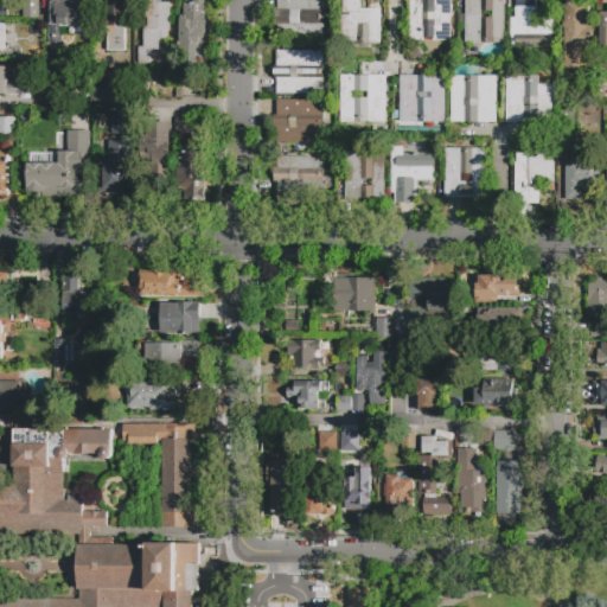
[(20,19),(20,0),(38,0),(38,19),(20,19)]
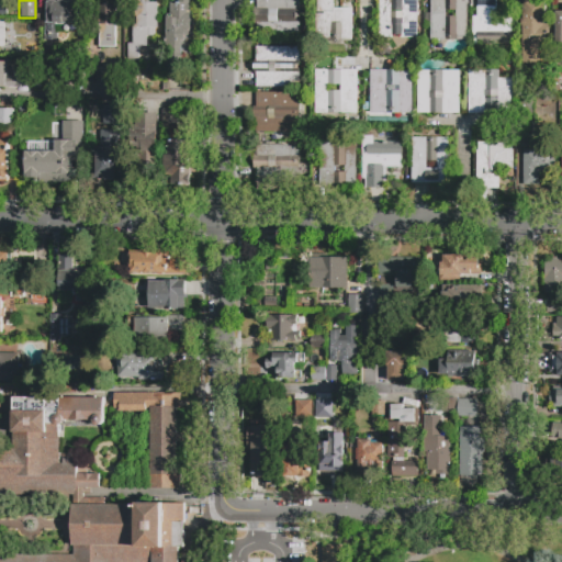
[(46,25),(46,0),(85,0),(85,25),(77,25),(77,31),(67,31),(67,25),(46,25)]
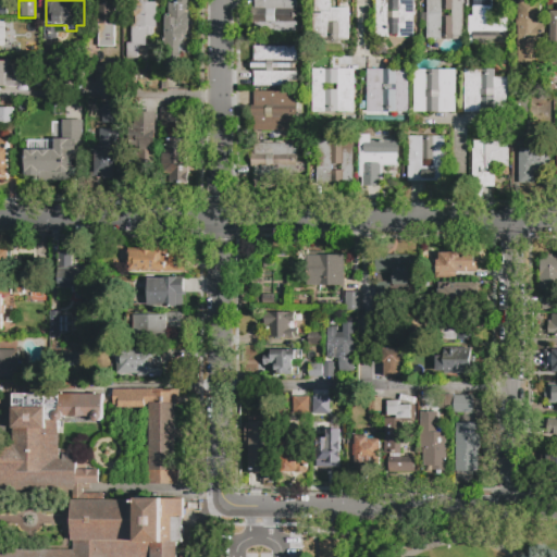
[(148,0),(148,3),(156,3),(156,28),(153,28),(153,36),(146,36),(146,46),(138,46),(138,59),(127,59),(127,44),(132,44),(132,25),(135,25),(135,0),(148,0)]
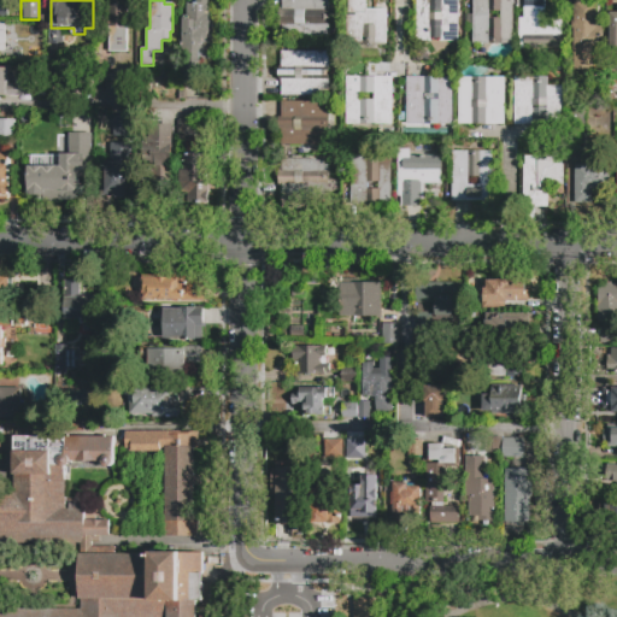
[(210,0),(210,40),(203,40),(203,45),(200,45),(199,82),(182,82),(183,16),(187,16),(188,3),(195,3),(195,0),(210,0)]
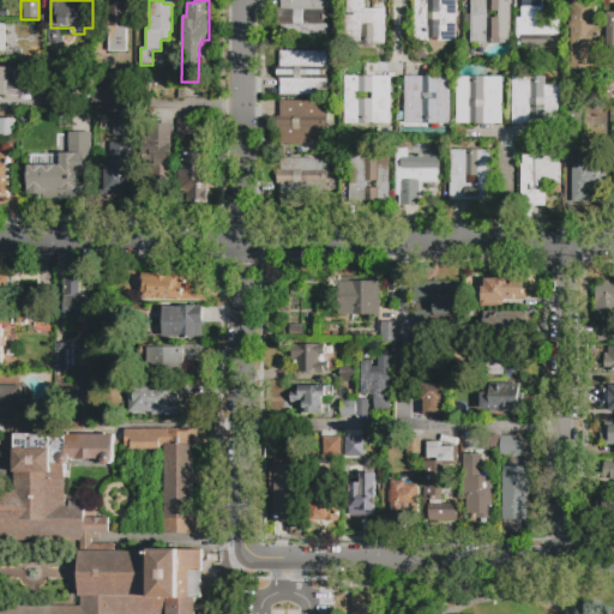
[(326,0),(326,40),(280,40),(280,0),(326,0)]
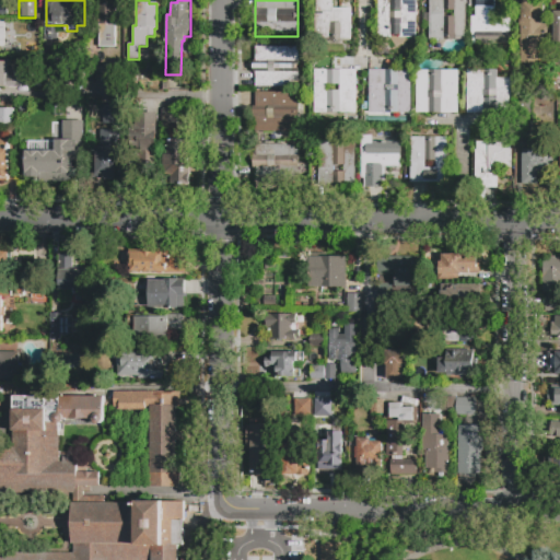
[(351,39),(315,39),(315,0),(333,0),(333,8),(351,8),(351,39)]
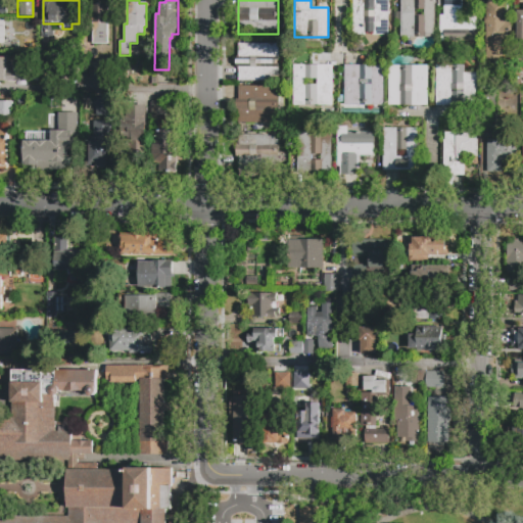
[(353,35),(353,0),(388,0),(388,35),(373,35),(373,33),(366,33),(366,35),(353,35)]
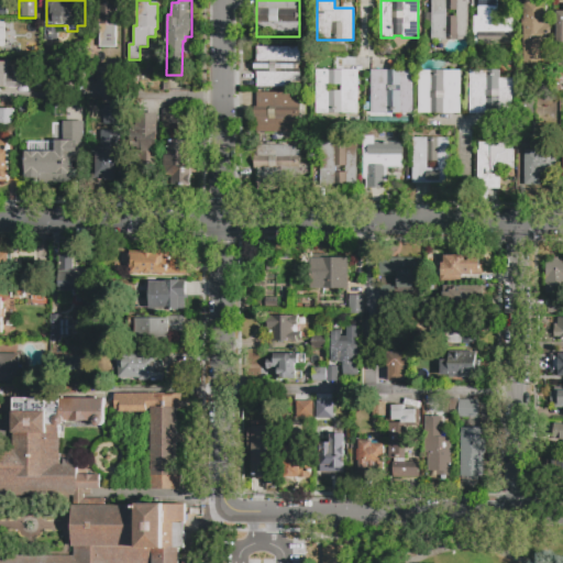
[(468,0),(468,40),(431,40),(431,0),(468,0)]
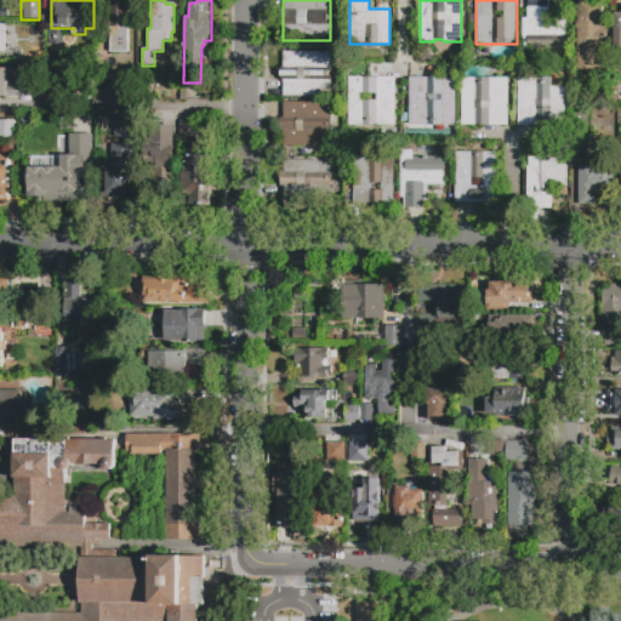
[(529,49),(523,49),(523,18),(528,18),(528,0),(550,0),(550,20),(565,20),(565,47),(529,47),(529,49)]
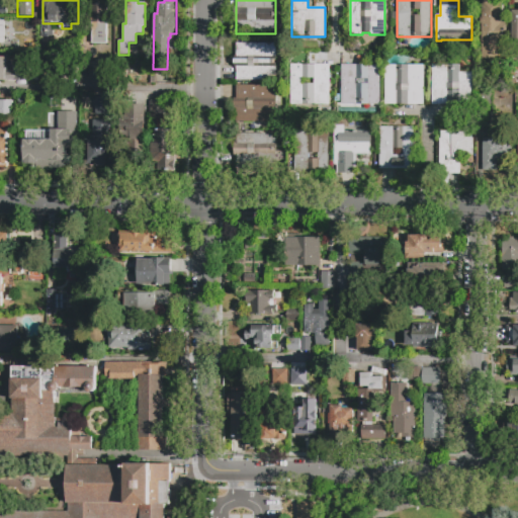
[(110,38),(93,38),(93,2),(111,3),(110,38)]
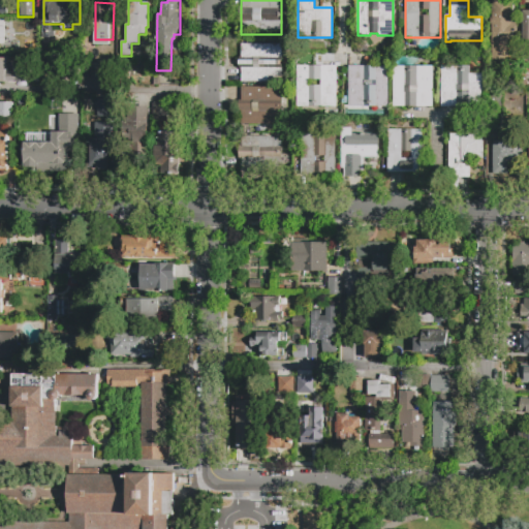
[(507,60),(492,60),(492,8),(498,8),(498,2),(510,2),(510,21),(517,21),(517,40),(507,40),(507,60)]
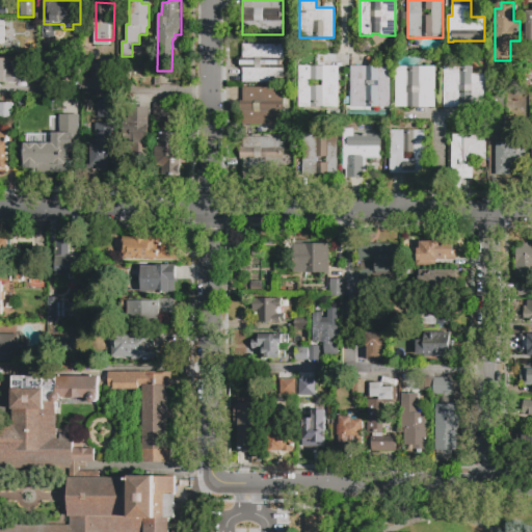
[(0,21),(14,21),(14,29),(18,29),(18,47),(6,47),(6,43),(0,43),(0,21)]
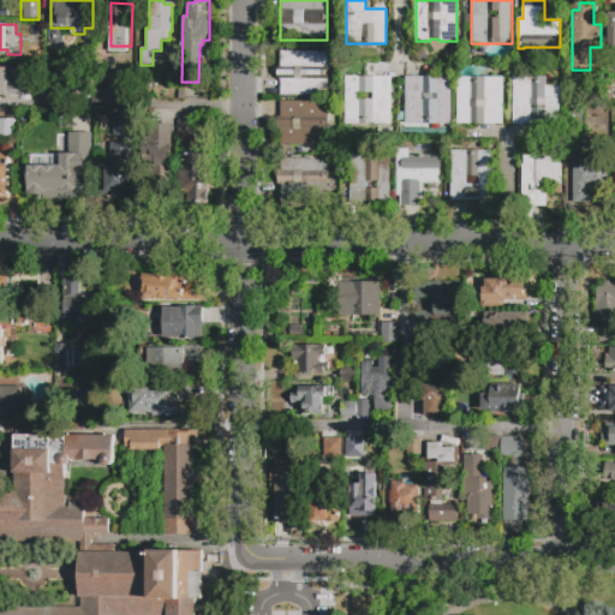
[(49,54),(49,37),(66,36),(66,54),(49,54)]
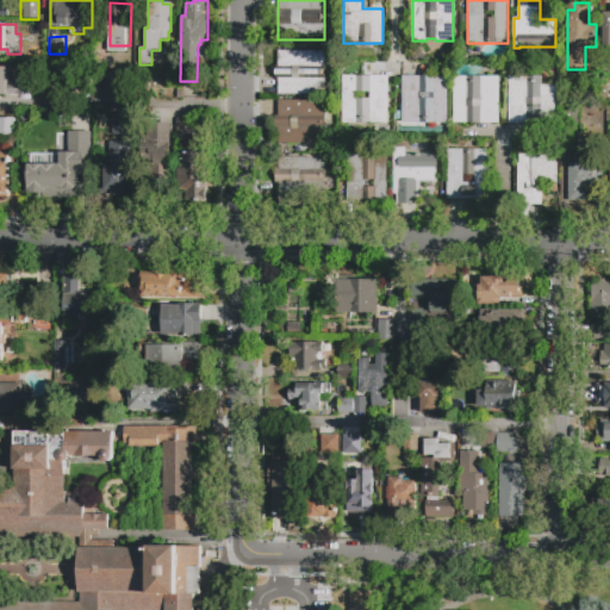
[(327,50),(325,94),(277,94),(277,50),(327,50)]
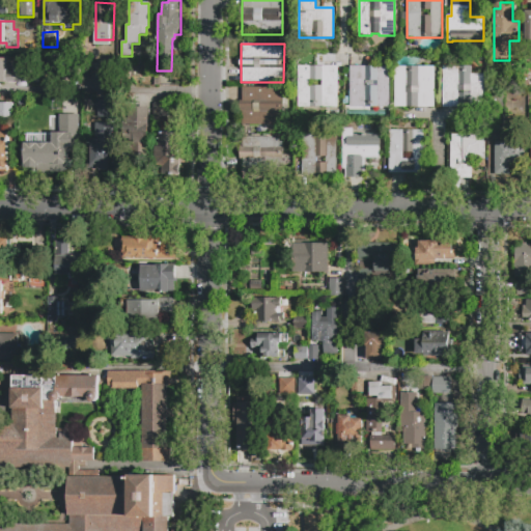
[(28,82),(0,82),(0,53),(6,53),(6,71),(12,71),(11,67),(28,66),(28,82)]
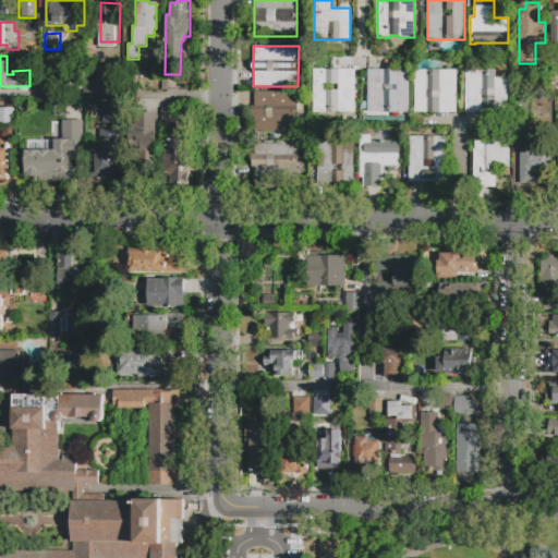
[(125,86),(125,69),(138,69),(138,86),(125,86)]
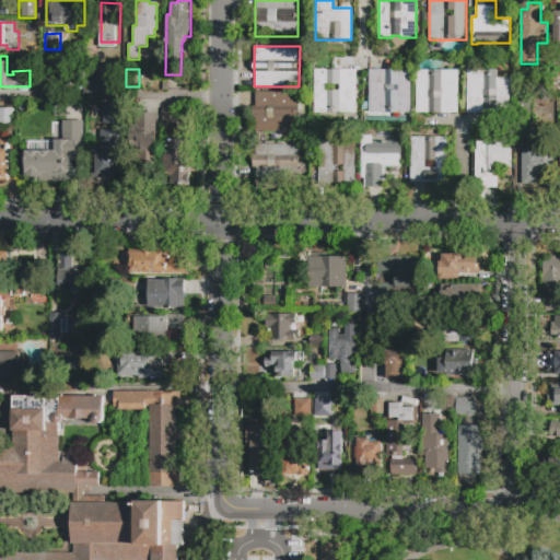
[(315,112),(315,69),(357,69),(357,113),(315,112)]
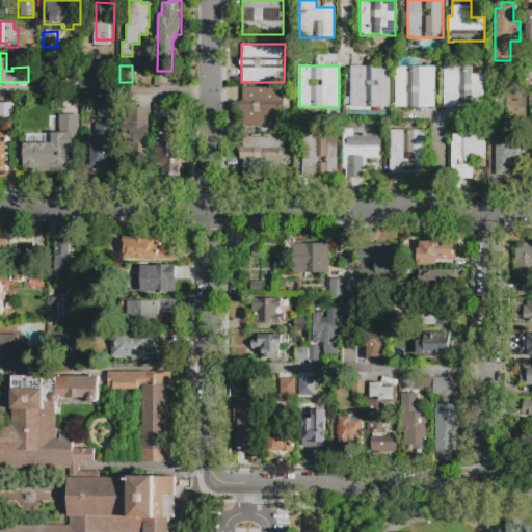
[(350,67),(390,67),(390,108),(350,108),(350,67)]
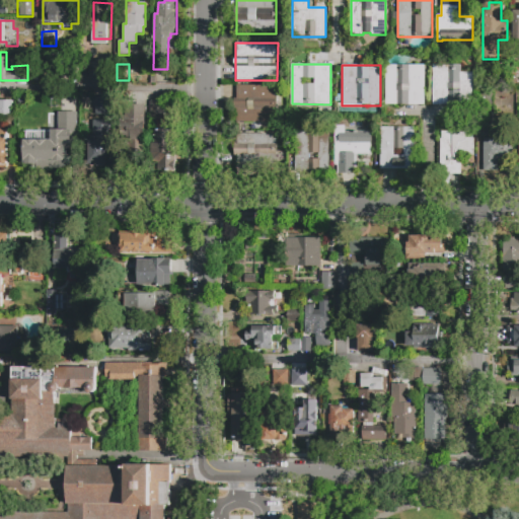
[(424,105),(385,105),(385,65),(424,65),(424,105)]
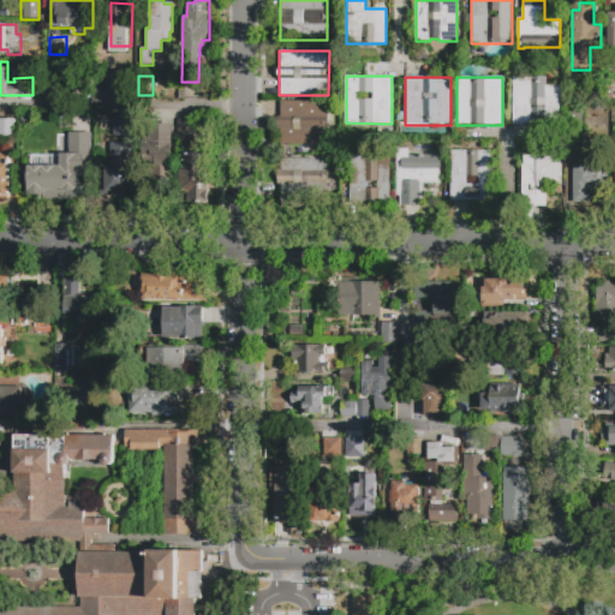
[(559,124),(513,124),(513,81),(513,77),(545,77),(545,85),(561,85),(561,109),(559,109),(559,124)]
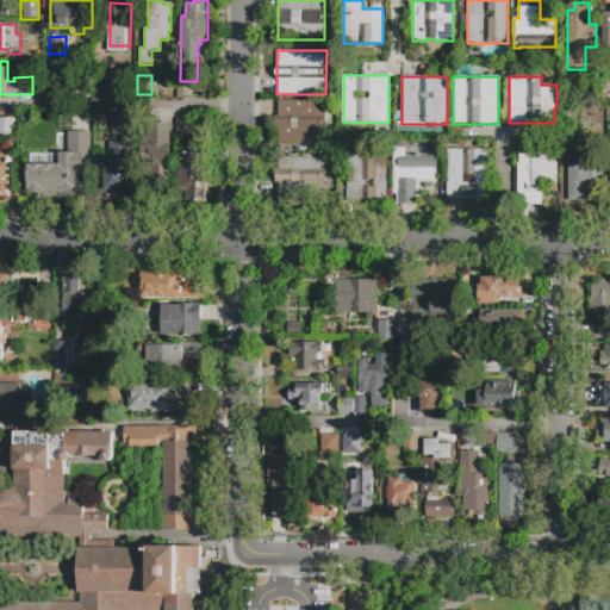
[(325,144),(278,143),(279,99),(325,100),(325,144)]
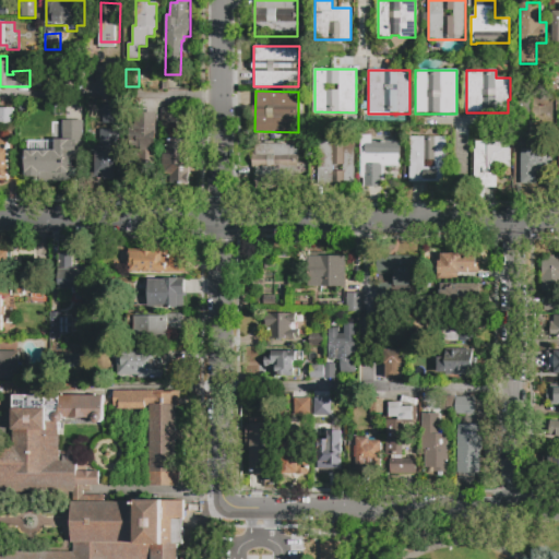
[(120,123),(103,123),(103,105),(121,106),(120,123)]
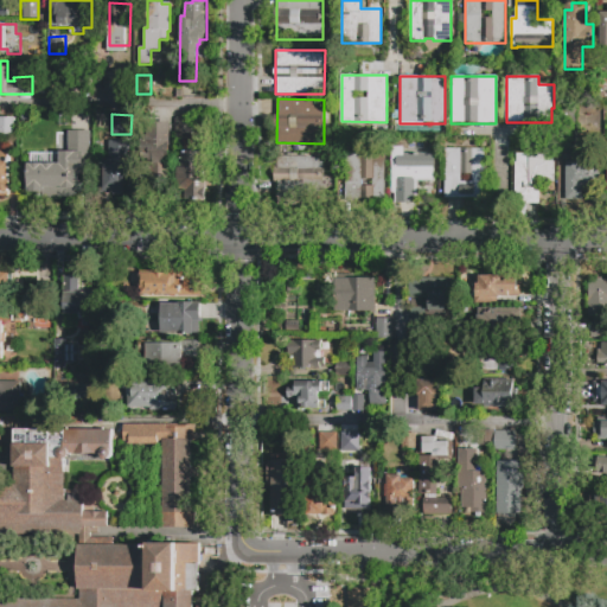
[(0,117),(14,117),(14,134),(0,134),(0,117)]
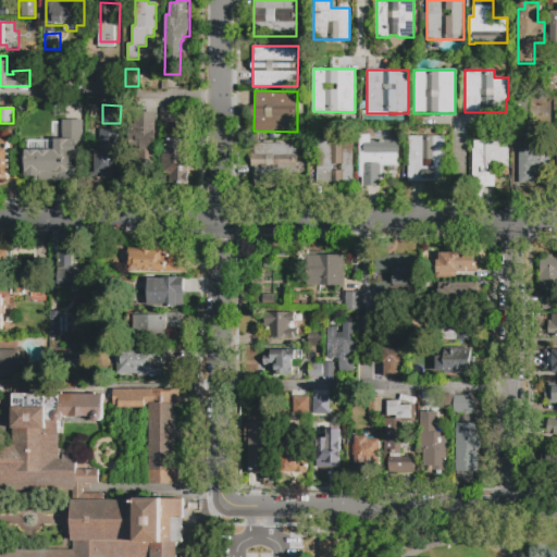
[(176,127),(162,127),(162,109),(176,109),(176,127)]
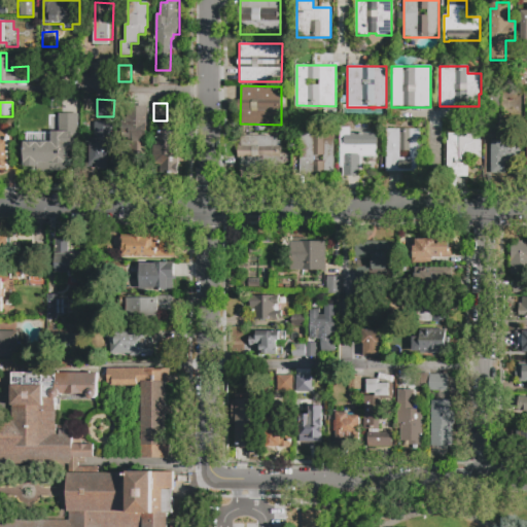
[(129,105),(148,105),(148,166),(131,166),(131,142),(125,142),(125,116),(129,117),(129,105)]
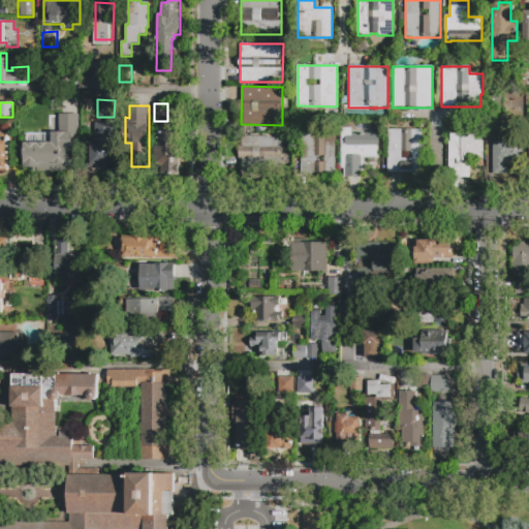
[(24,132),(59,132),(59,114),(79,114),(79,150),(68,150),(68,166),(24,166),(24,132)]
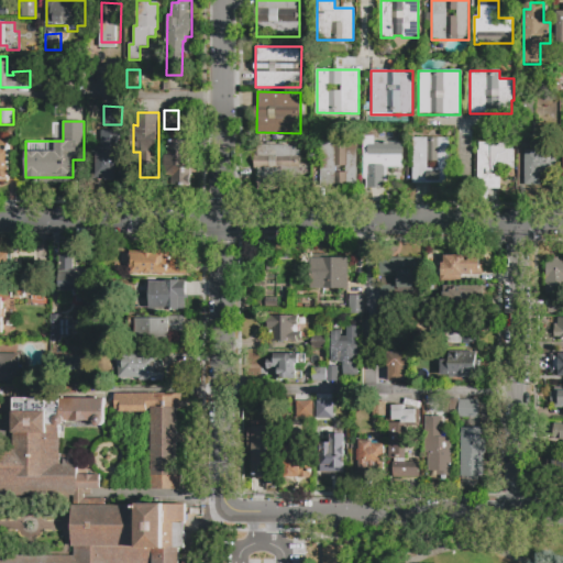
[(533,138),(520,138),(520,121),(533,121),(533,138)]
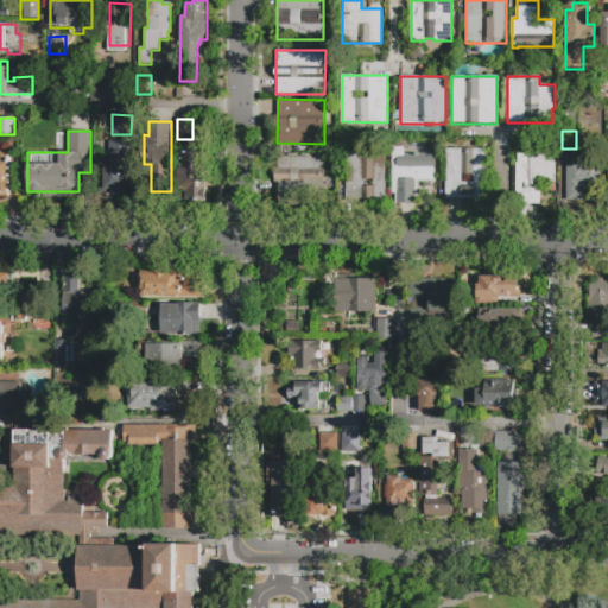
[(108,141),(128,141),(130,197),(113,197),(113,194),(99,195),(99,159),(109,158),(108,141)]
